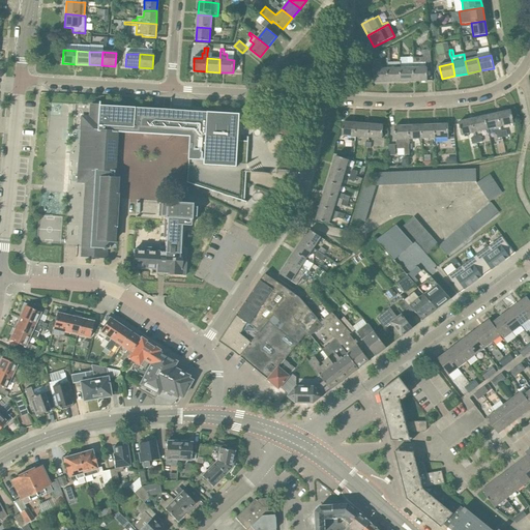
[(414,82),(413,67),(401,68),(401,82),(414,82)]
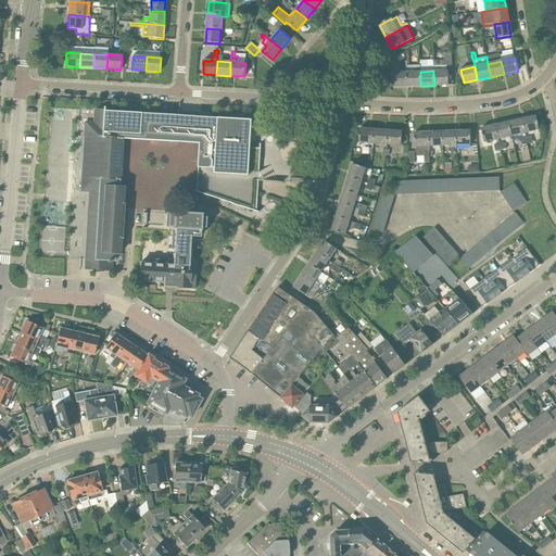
[(447,71),(433,71),(434,86),(449,85),(447,71)]
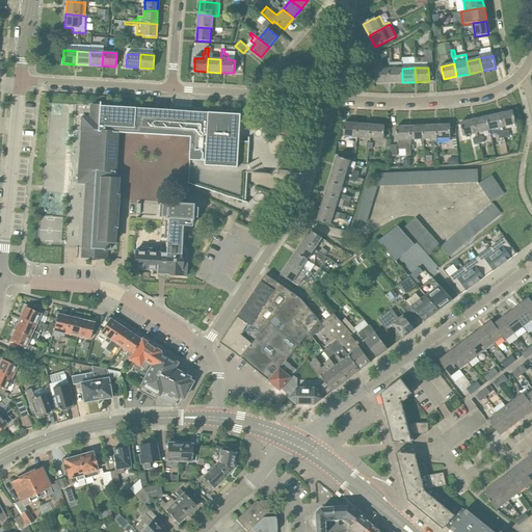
[(390,82),(389,69),(375,69),(375,83),(390,82)]
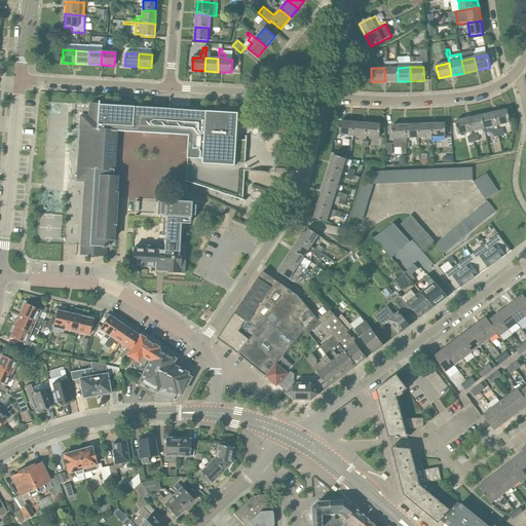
[(398,81),(398,68),(384,68),(385,81),(398,81)]
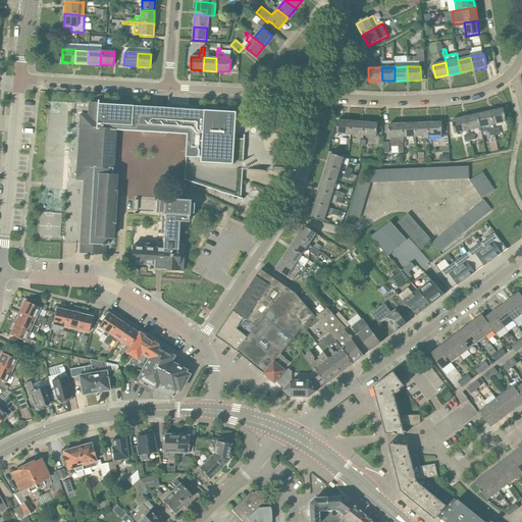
[(97,101),(95,129),(103,129),(114,131),(127,132),(154,133),(188,135),(187,157),(186,168),(185,179),(184,179),(199,185),(215,190),(229,195),(244,200),(244,199),(241,198),(242,190),(242,183),(243,175),(243,170),(248,170),(254,170),(259,170),(264,171),(264,170),(263,170),(262,170),(257,163),(253,156),(248,159),(246,160),(244,162),(244,149),(245,142),(245,135),(244,135),(244,137),(244,140),(240,139),(235,139),(236,125),(237,112),(213,111),(189,110),(168,108),(147,107),(129,106),(113,105),(98,104),(98,101),(97,101)]
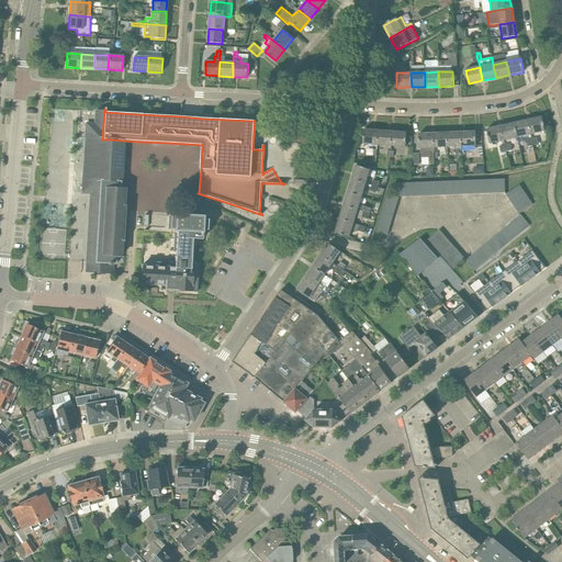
[(528,121),(530,134),(536,133),(544,131),(541,117),(528,121)]
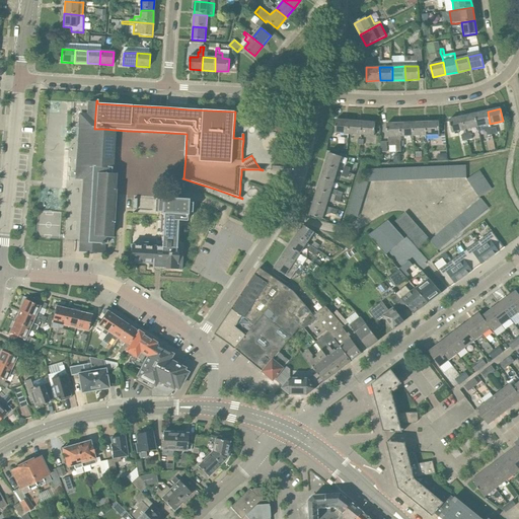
[(490,124),(488,112),(474,115),(477,127),(490,124)]
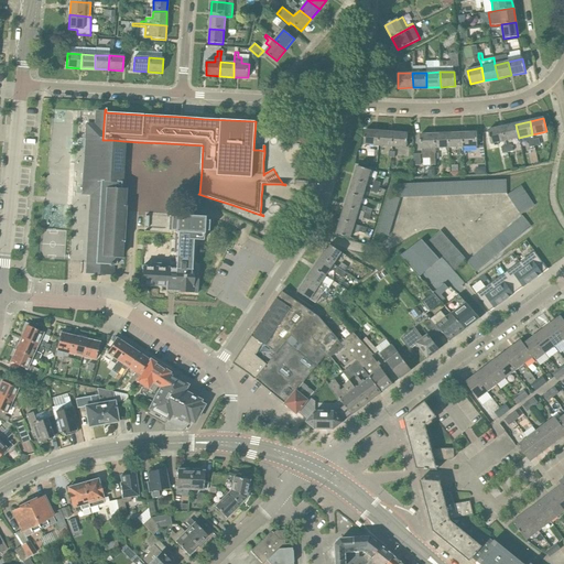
[(519,138),(516,125),(502,127),(506,141),(519,138)]
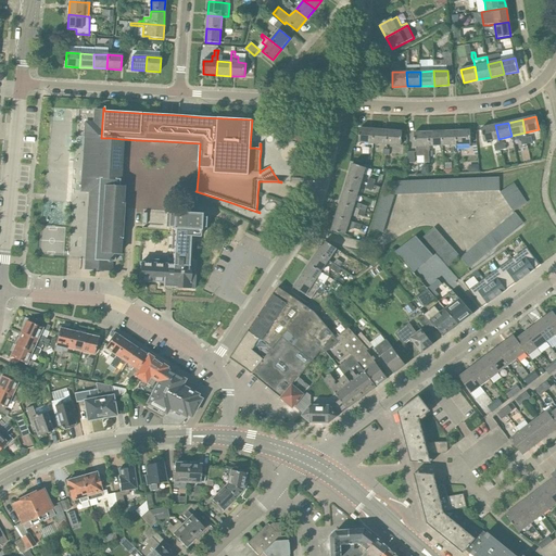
[(498,139),(495,125),(482,128),(484,141),(498,139)]
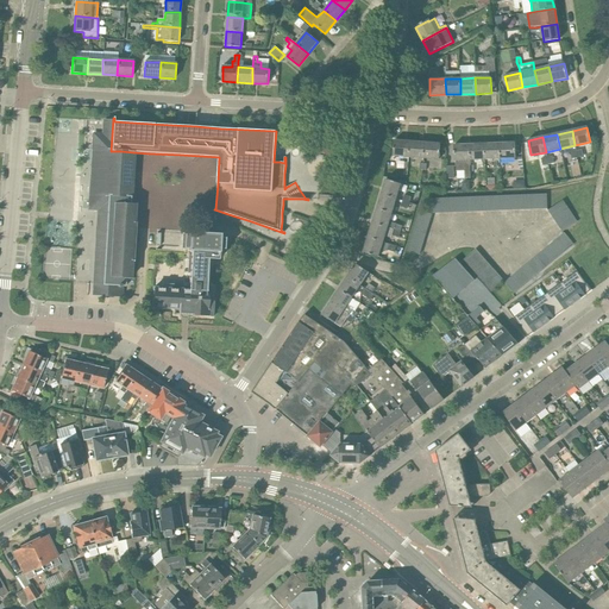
[(394,156),(409,157),(410,142),(395,140),(394,156)]
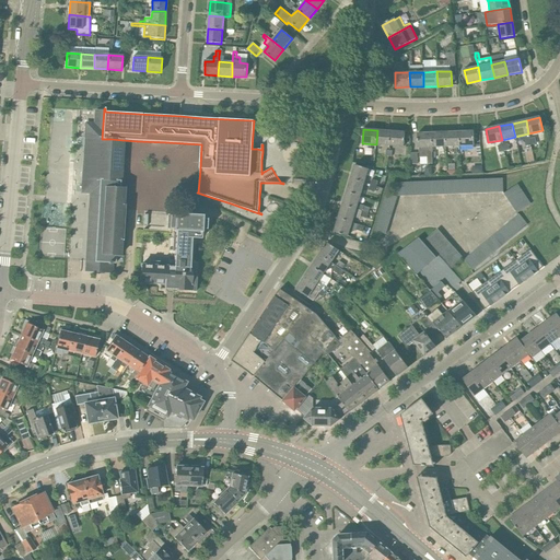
[(377,130),(376,144),(389,146),(391,131),(377,130)]
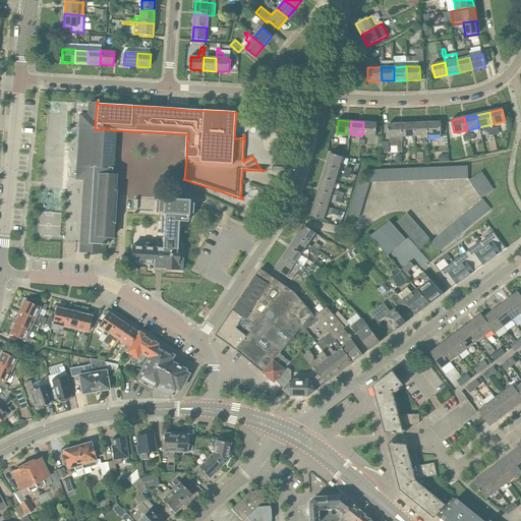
[(363,122),(362,135),(375,136),(377,124),(363,122)]
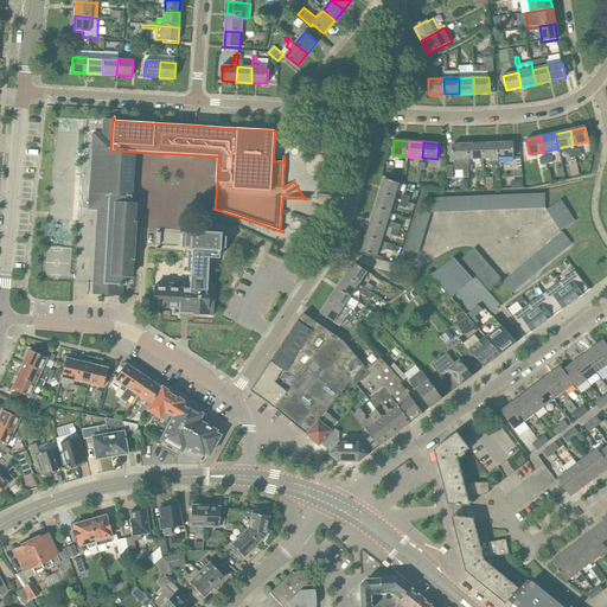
[(484,159),(483,144),(468,145),(468,159),(484,159)]
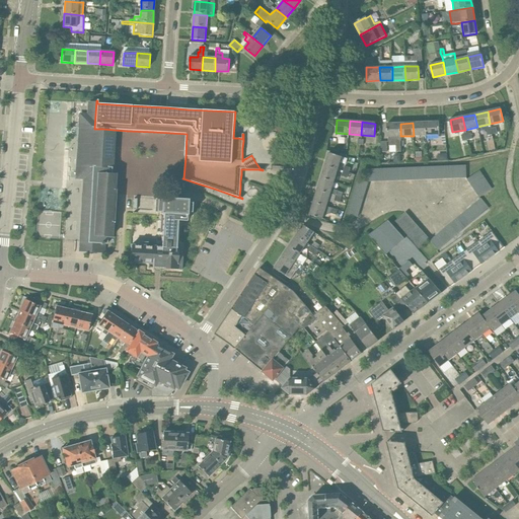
[(426,135),(426,123),(413,123),(414,136),(426,135)]
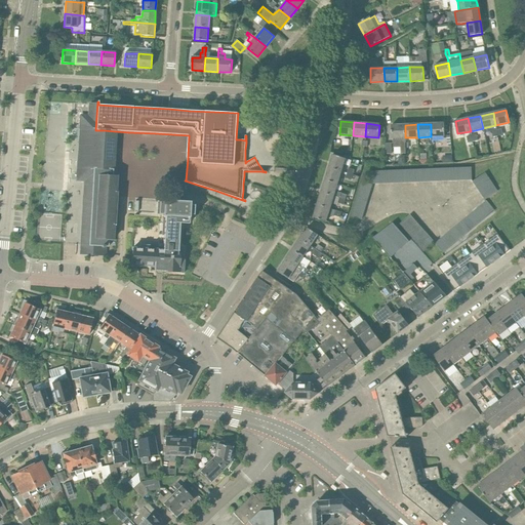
[(444,124),(431,124),(431,136),(445,136),(444,124)]
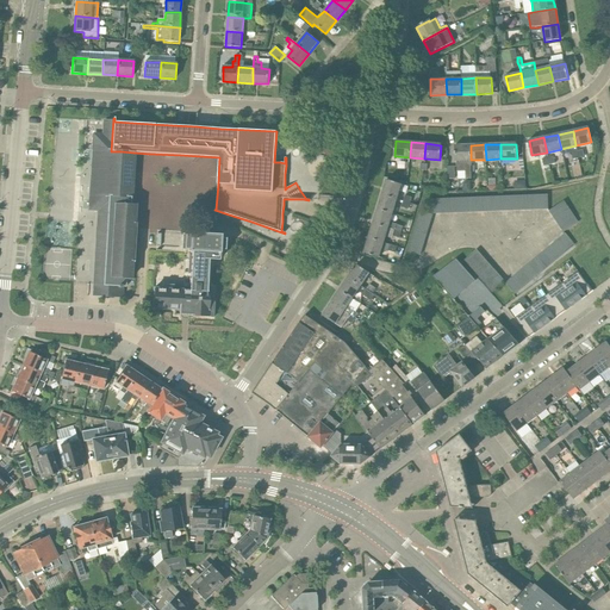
[(471,160),(471,145),(455,145),(455,162),(456,162),(456,172),(465,170),(466,178),(471,178),(471,160)]
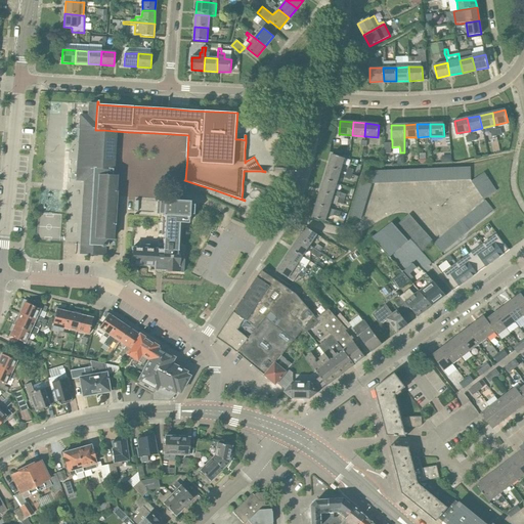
[(89,237),(88,254),(103,255),(104,247),(107,247),(108,239),(113,239),(116,177),(113,177),(115,131),(103,130),(95,130),(83,129),(81,160),(91,160),(91,168),(94,168),(92,182),(86,182),(83,237),(89,237)]
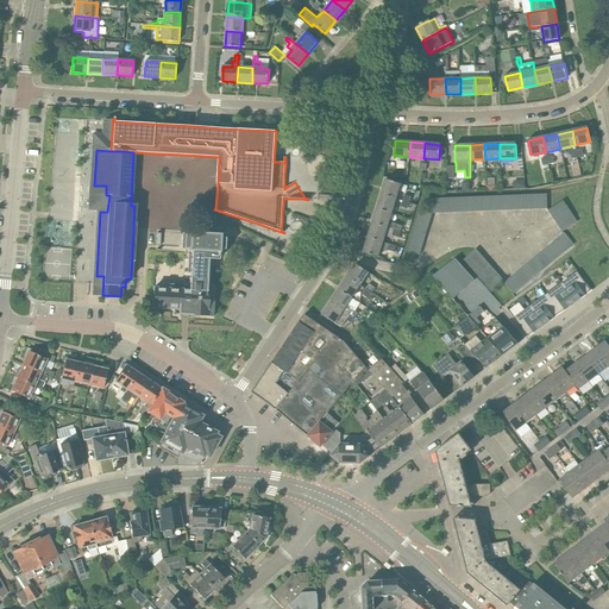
[(387,180),(382,195),(396,199),(401,184),(387,180)]
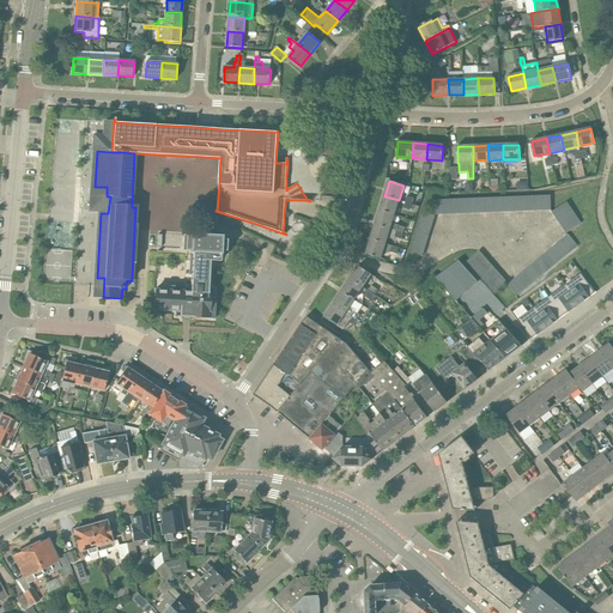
[(380,211),(394,214),(399,200),(384,196),(380,211)]
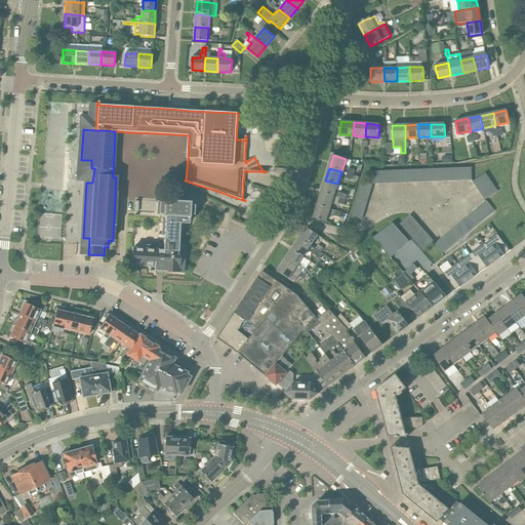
[(477,188),(489,178),(486,173),(473,183),(477,188)]
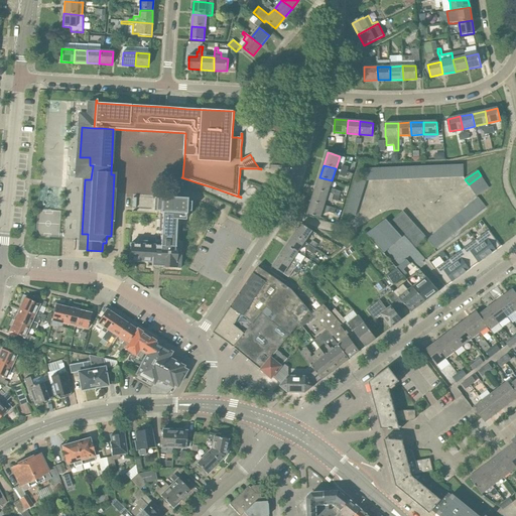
[(469,184),(472,189),(484,180),(481,175),(469,184)]
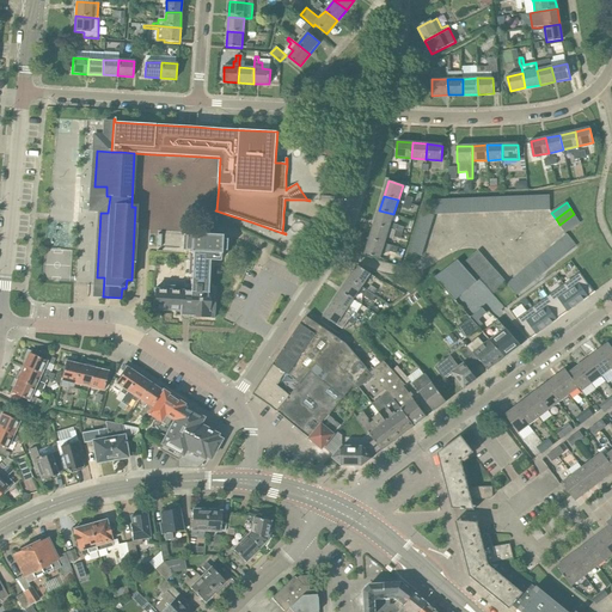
[(374,225),(403,233),(404,226),(391,222),(393,214),(379,210),(374,225)]
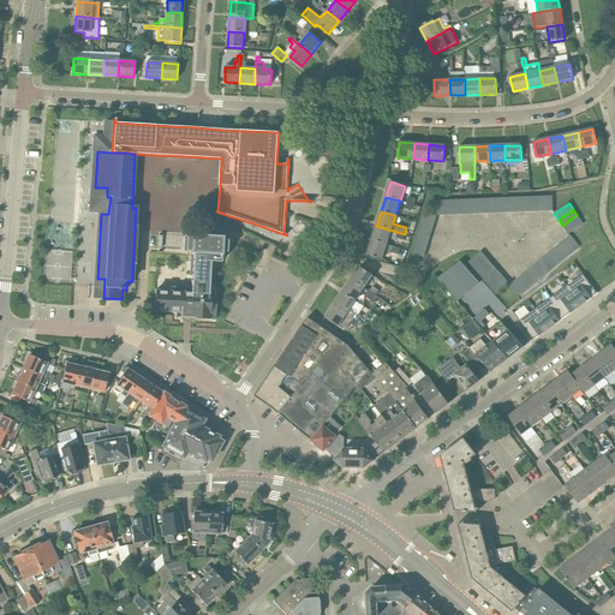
[(422,221),(434,225),(436,218),(424,214),(422,221)]
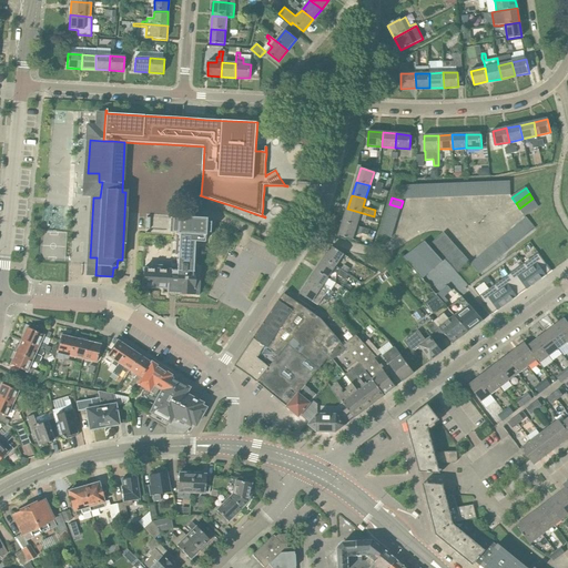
[(533,199),(519,209),(525,216),(538,208),(533,199)]
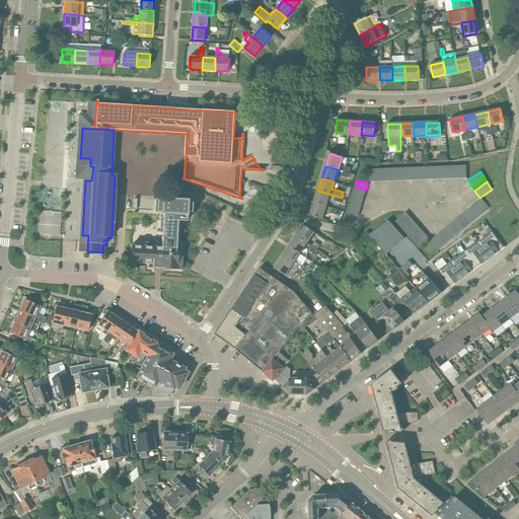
[(364,197),(366,190),(356,187),(354,194),(364,197)]
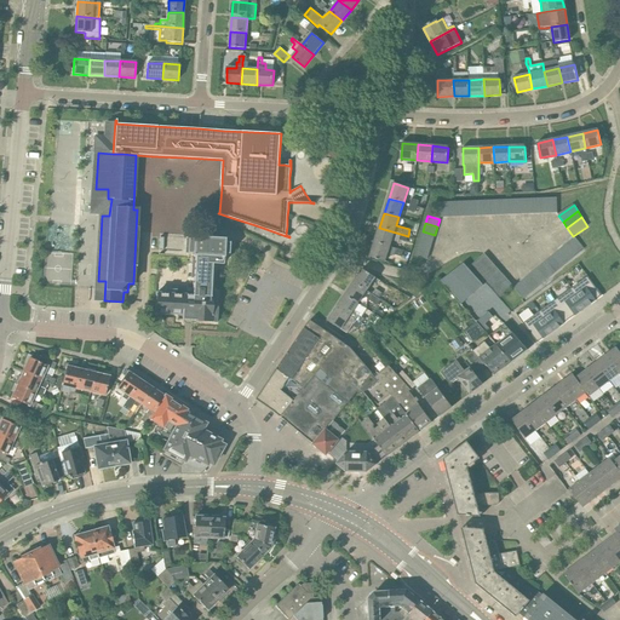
[(399,242),(400,240),(406,242),(408,236),(379,228),(375,242),(390,246),(391,240),(399,242)]
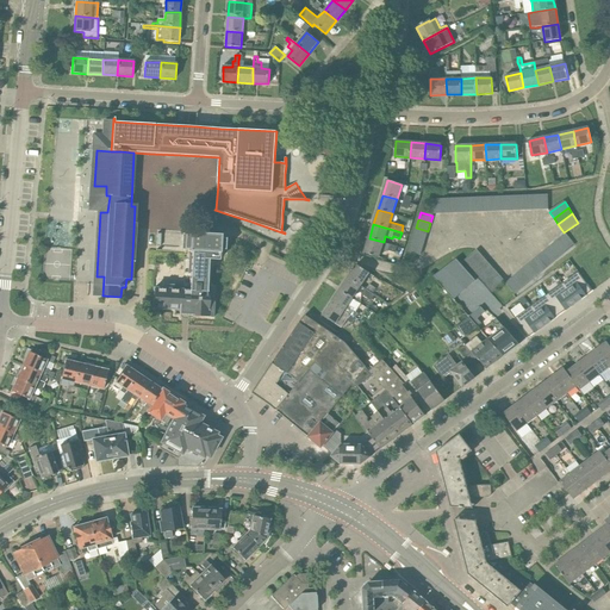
[(428,231),(416,228),(412,236),(425,240),(428,231)]
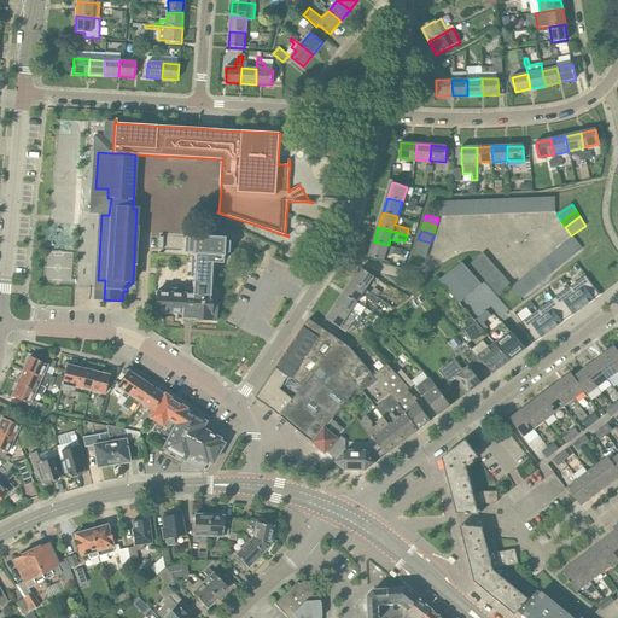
[(223,242),(223,238),(192,237),(192,238),(187,238),(187,254),(192,254),(191,255),(194,256),(194,260),(192,260),(191,278),(193,278),(192,295),(156,292),(155,312),(181,314),(181,320),(215,322),(216,307),(211,307),(213,289),(210,289),(211,263),(222,264),(222,254),(228,254),(228,242),(223,242)]
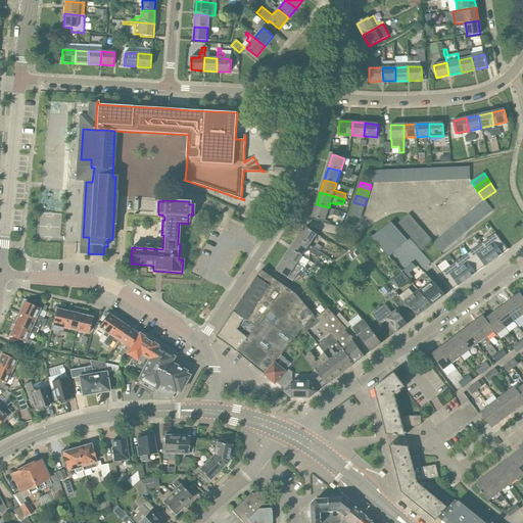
[(479,205),(487,215),(492,210),(484,201),(479,205)]
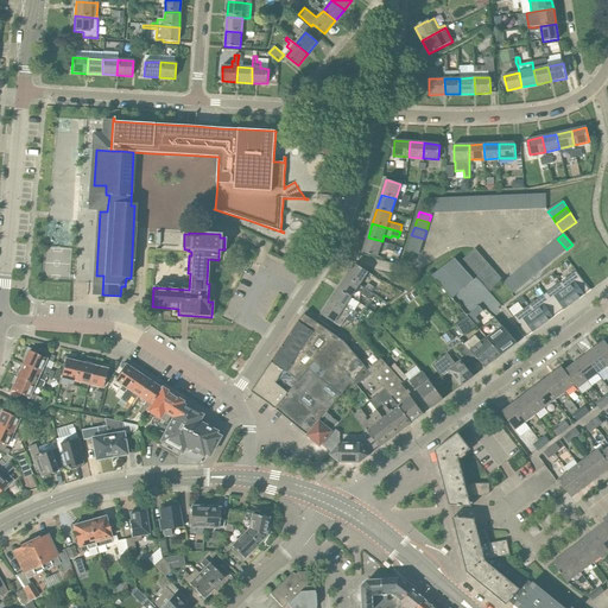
[(424,239),(411,235),(409,242),(422,247),(424,239)]
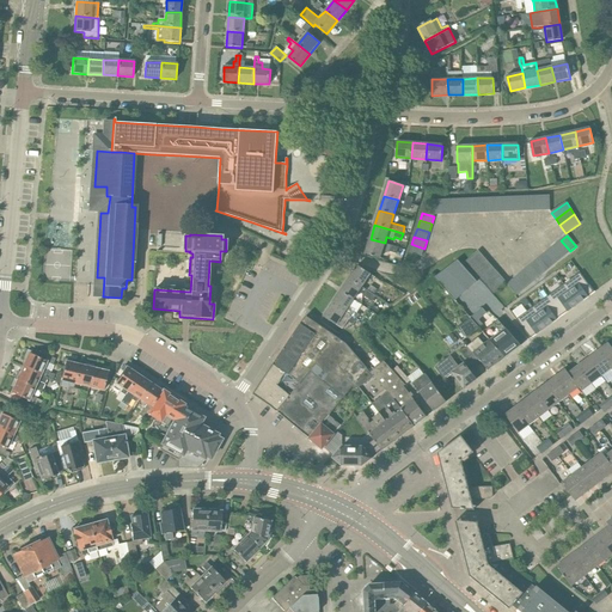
[(398,248),(385,243),(371,239),(366,254),(380,258),(383,251),(385,252),(390,251),(396,254),(398,248)]
